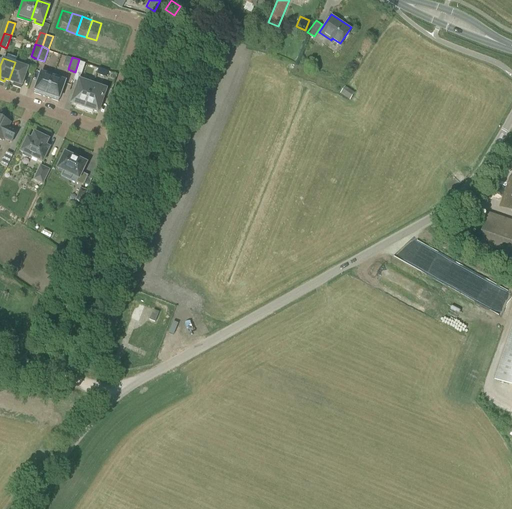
[(82,71),(85,61),(80,59),(76,69),(82,71)]
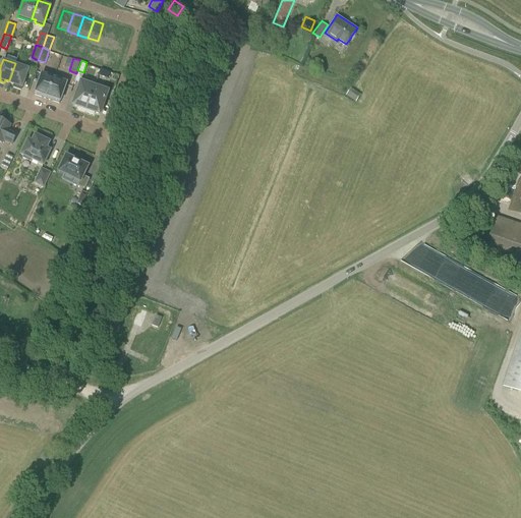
[(15,63),(9,80),(14,82),(13,85),(20,88),(27,67),(15,63)]
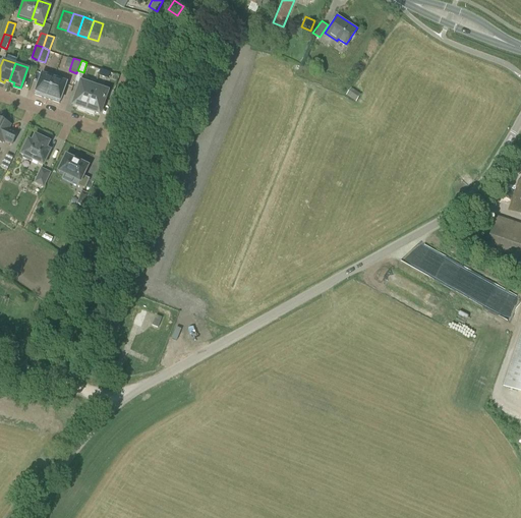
[(108,76),(110,70),(100,67),(98,73),(108,76)]
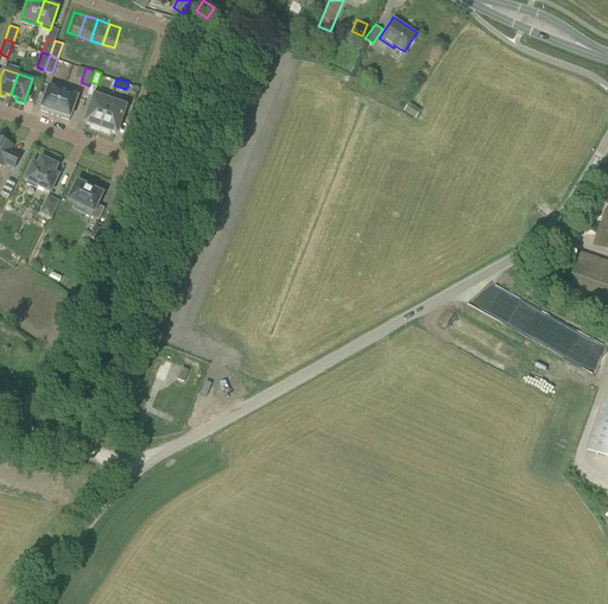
[(55,113),(63,88),(48,82),(38,108),(55,113)]
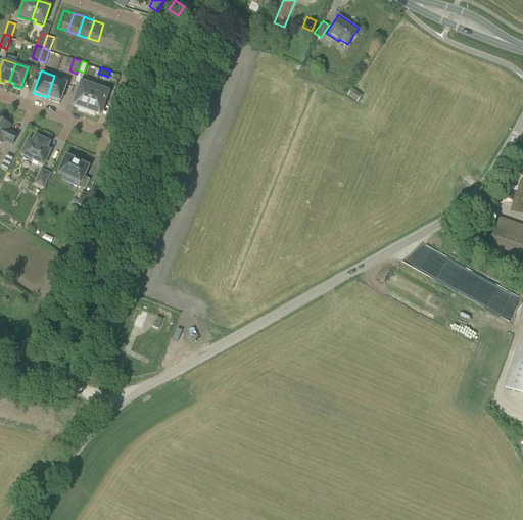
[(67,80),(54,76),(47,97),(60,102),(67,80)]
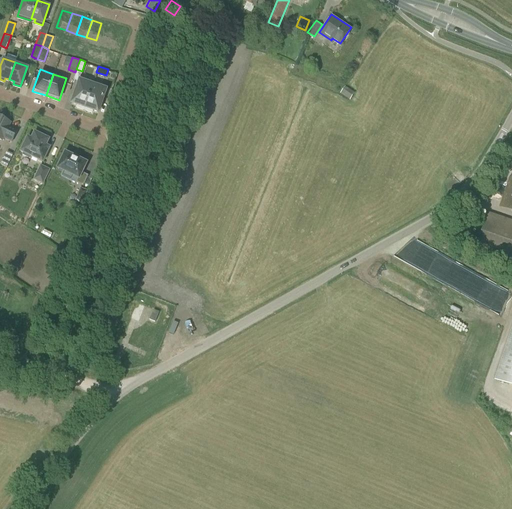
[(84,108),(92,83),(79,78),(72,101),(77,103),(76,105),(84,108)]
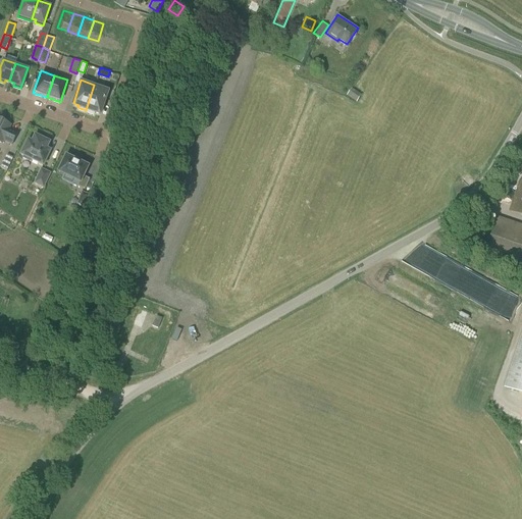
[(94,85),(86,110),(94,113),(95,110),(100,112),(108,89),(94,85)]
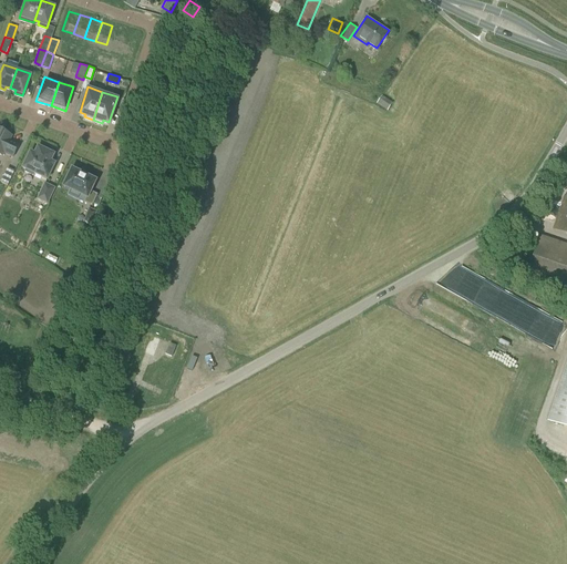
[(382,93),(377,101),(387,109),(392,101),(382,93)]
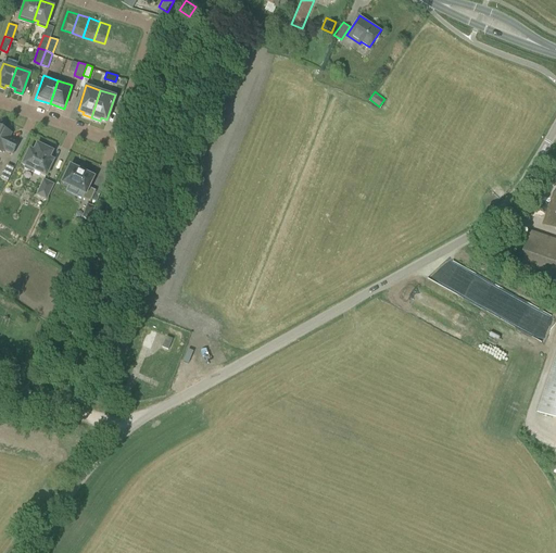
[(12,151),(17,139),(9,135),(11,130),(0,125),(0,149),(2,150),(3,147),(12,151)]
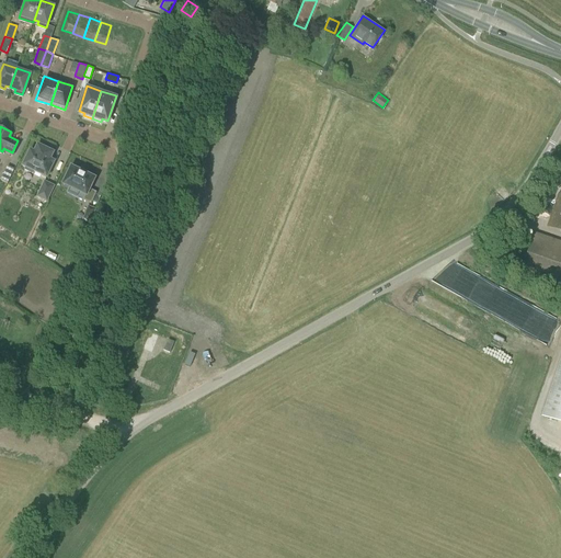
[(53,151),(37,144),(34,150),(30,149),(23,164),(25,166),(24,168),(32,171),(33,169),(41,172),(41,174),(45,177),(54,160),(49,158),(53,151)]
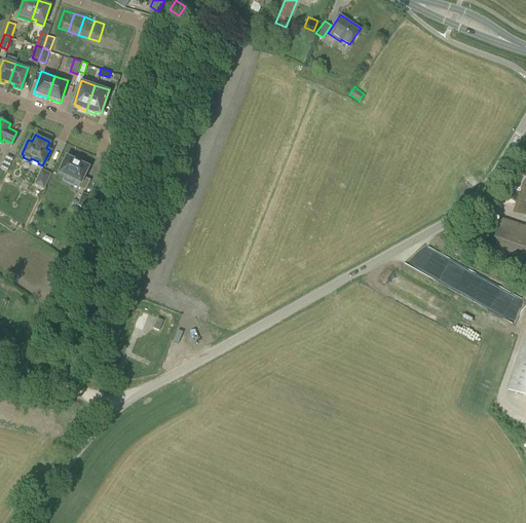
[(84,189),(89,179),(84,177),(90,165),(66,153),(57,171),(64,175),(62,179),(73,184),(75,180),(79,182),(77,185),(84,189)]
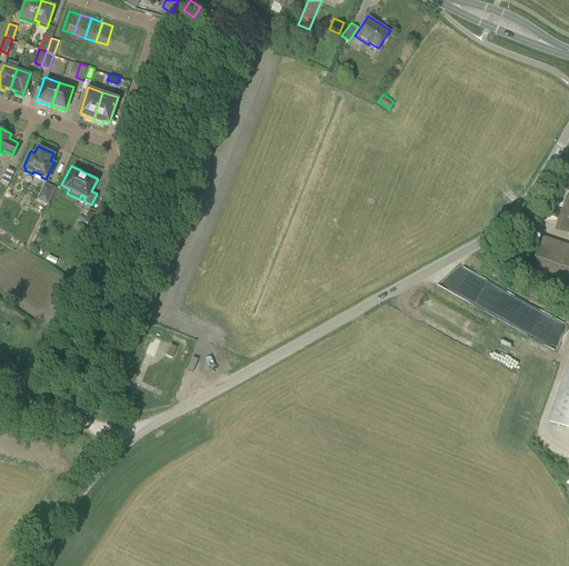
[(6,168),(0,180),(7,184),(13,170),(7,167),(6,168)]
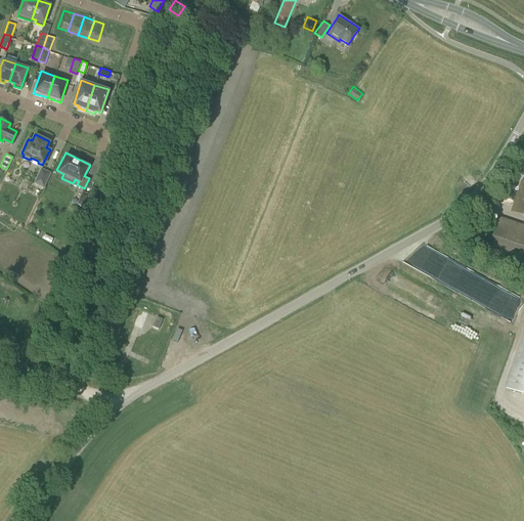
[(51,171),(41,166),(34,181),(44,186),(51,171)]
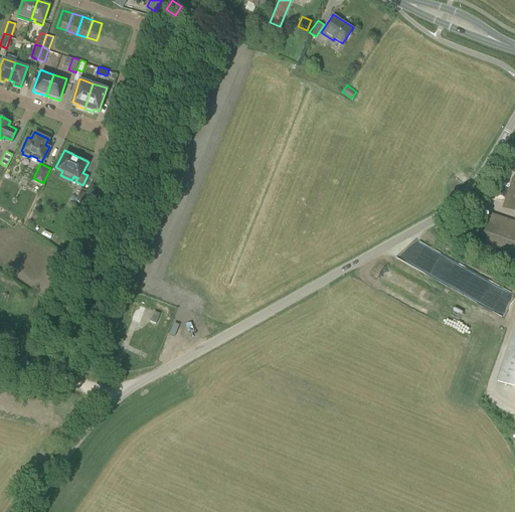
[(514,209),(514,175),(512,175),(502,206),(514,209)]
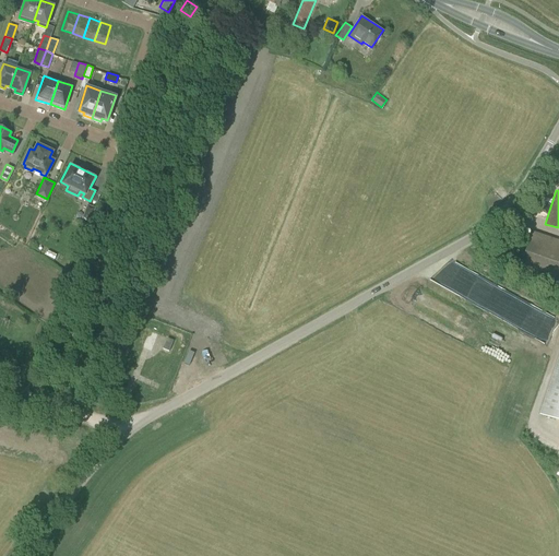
[(91,220),(96,206),(87,203),(83,216),(91,220)]
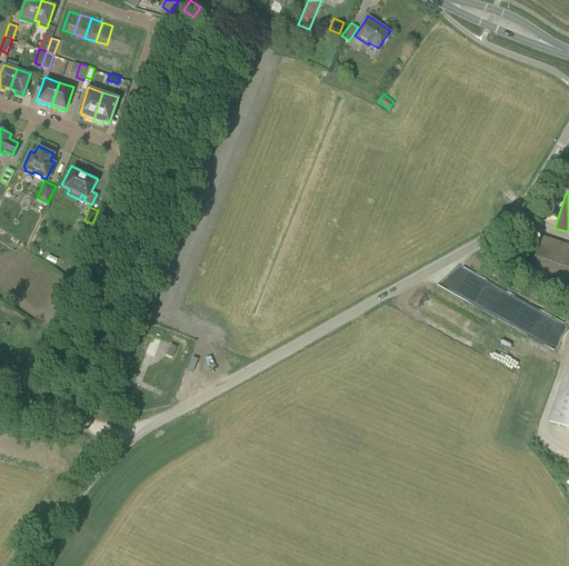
[(565,291),(568,277),(568,241),(541,234),(526,278),(565,291)]
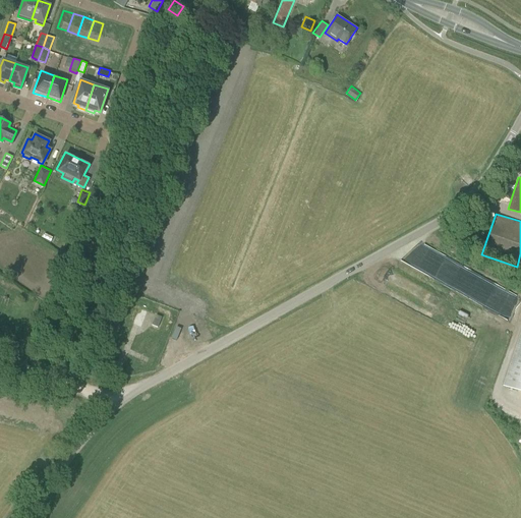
[(140,323),(145,309),(139,307),(134,321),(140,323)]
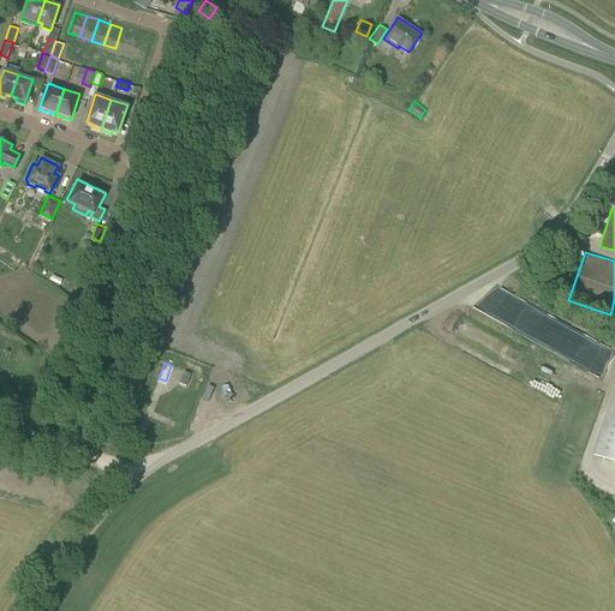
[(190,372),(184,370),(179,382),(186,384),(190,372)]
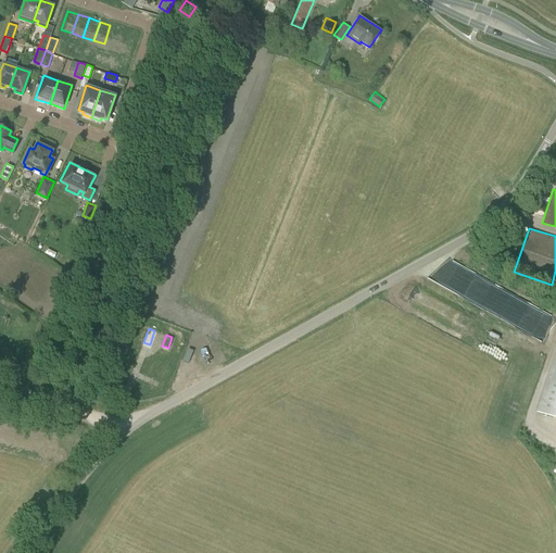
[(555,416),(555,350),(535,410),(555,416)]
